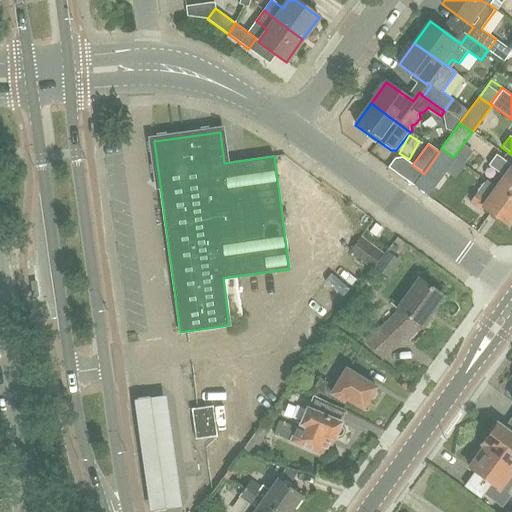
[(439,152),(424,174),(432,180),(440,170),(447,176),(459,160),(454,156),(453,157),(441,148),(438,151),(439,152)]
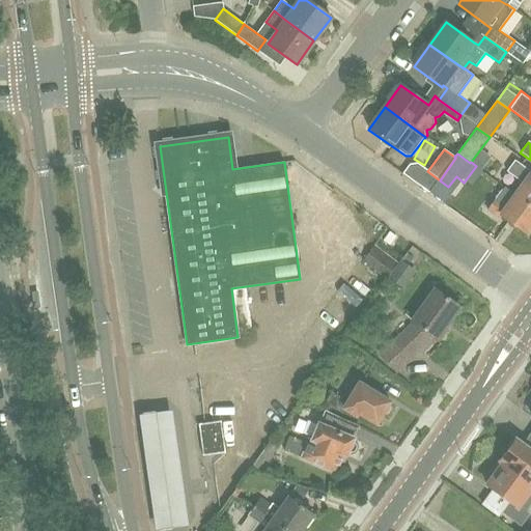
[(530,177),(529,176),(530,173),(513,161),(505,172),(512,177),(504,189),(530,207),(530,177)]
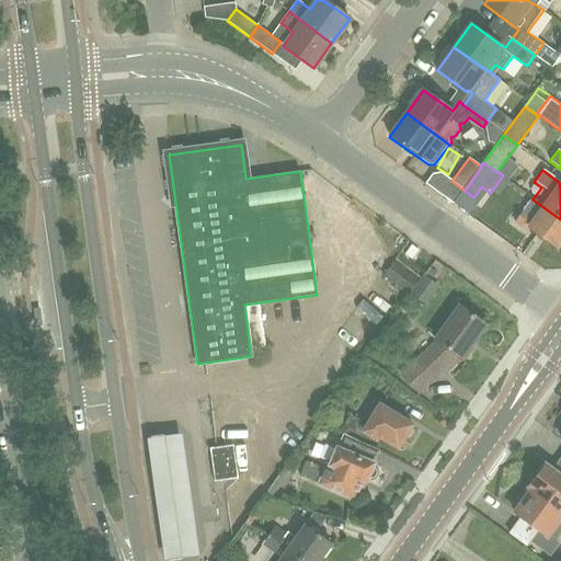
[(557,248),(560,241),(560,219),(533,199),(515,222),(526,231),(528,228),(557,248)]
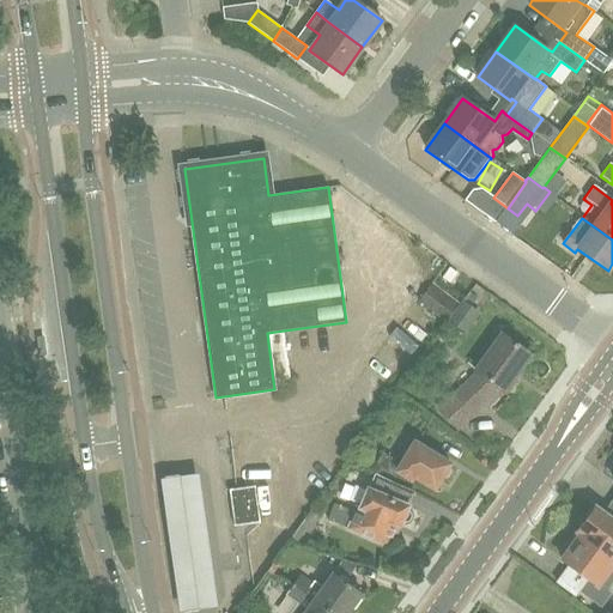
[(456,305),(432,285),(419,302),(443,322),(456,305)]
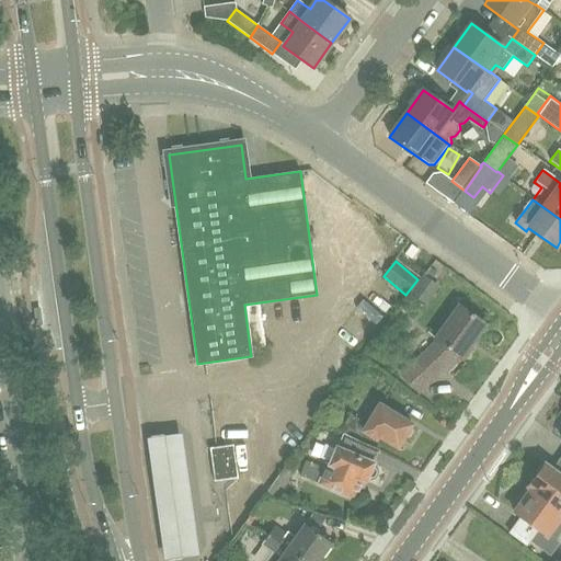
[(436,286),(423,276),(410,294),(424,304),(436,286)]
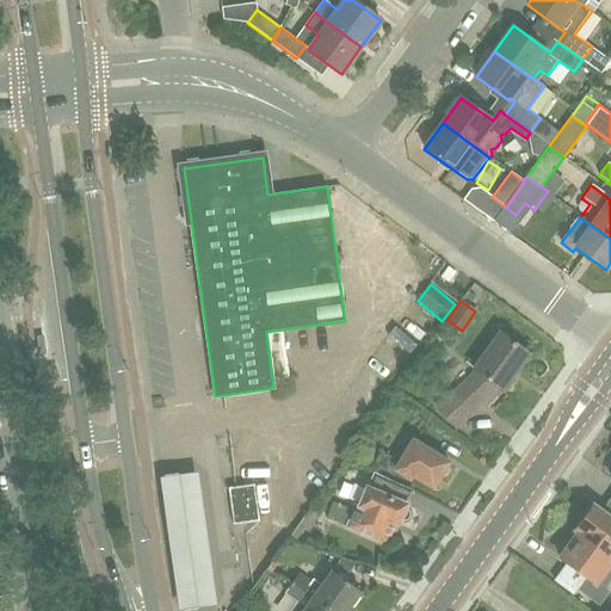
[(283,329),(266,332),(272,380),(289,377),(283,329)]
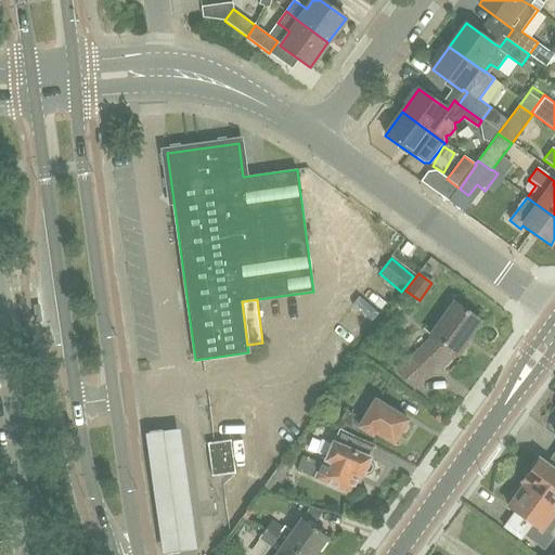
[(425,346),(412,358),(397,372),(413,389),(441,363),(438,359),(449,349),(457,356),(466,344),(465,343),(480,321),(456,304),(431,337),(437,340),(428,348),(425,346)]
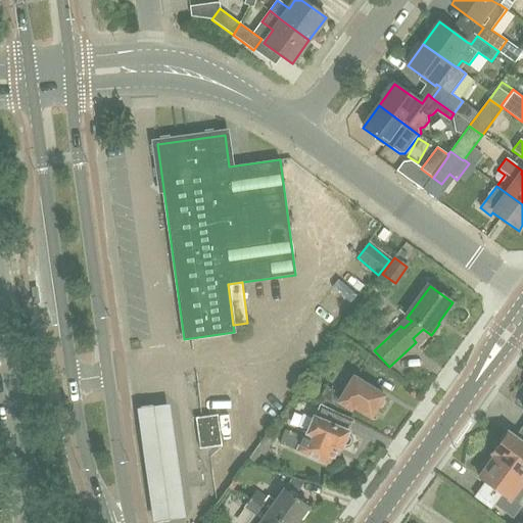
[(384,403),(383,400),(385,397),(353,378),(342,396),(327,387),(321,396),(337,407),(339,403),(351,411),(353,408),(372,419),(378,408),(381,408),(384,403)]
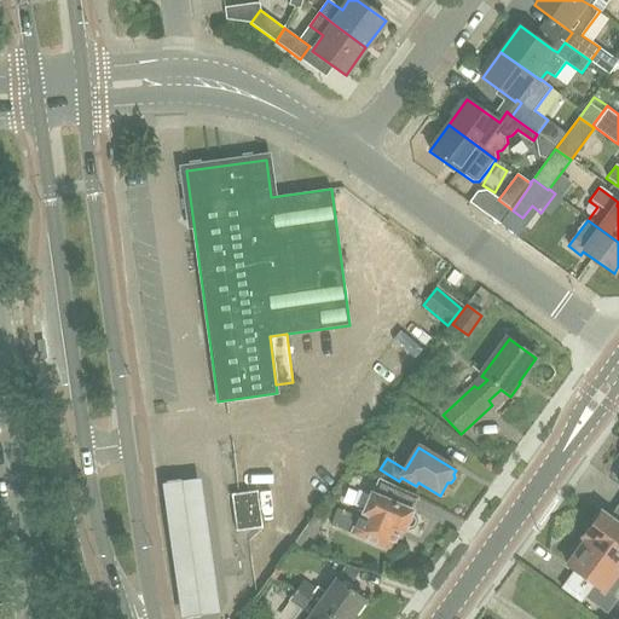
[(415,518),(411,514),(412,513),(392,504),(398,491),(380,481),(374,496),(372,496),(365,513),(362,512),(359,519),(337,509),(331,525),(352,534),(393,553),(401,531),(404,532),(405,530),(409,531),(414,530),(416,526),(417,521),(415,518)]
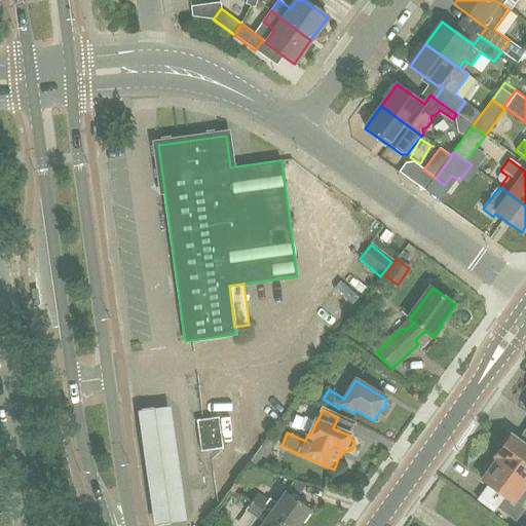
[(191,525),(176,414),(142,418),(156,525),(191,525)]
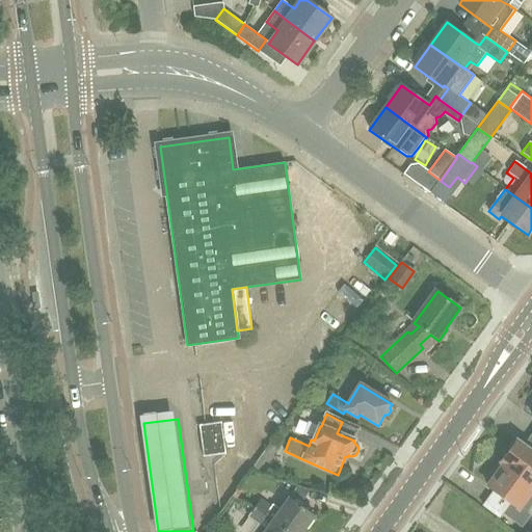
[(202,456),(224,453),(220,422),(197,425),(202,456)]
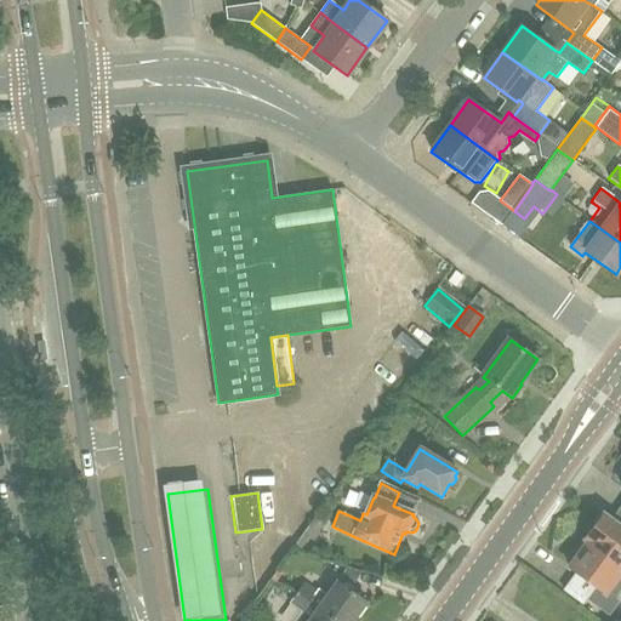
[(620,527),(604,514),(585,540),(587,541),(620,565),(620,527)]
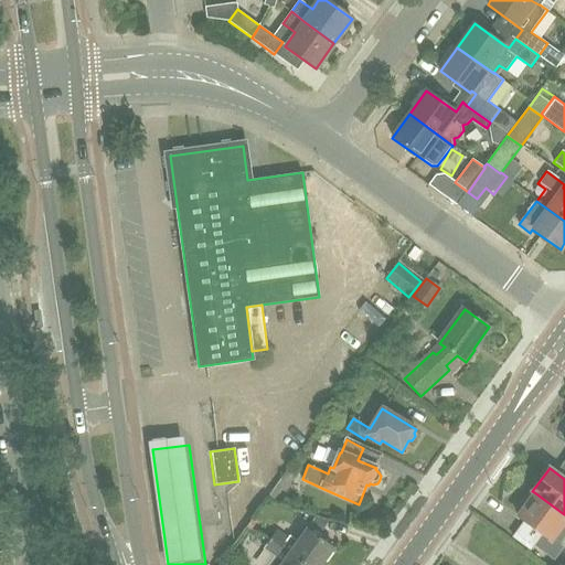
[(564,514),(534,492),(531,497),(528,493),(518,508),(521,510),(518,515),(541,532),(533,543),(554,560),(563,546),(560,544),(564,535),(564,514)]
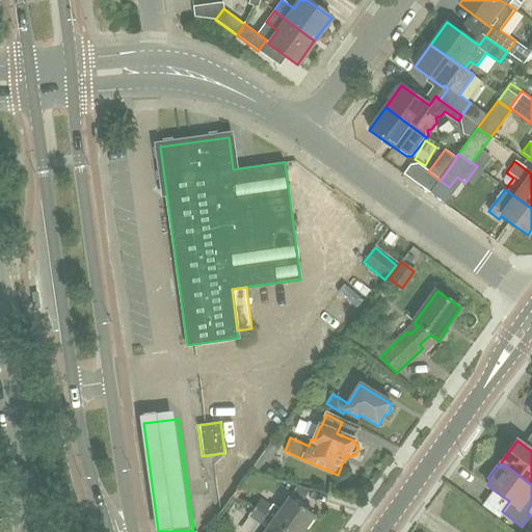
[(302,501),(310,489),(300,486),(293,495),(302,501)]
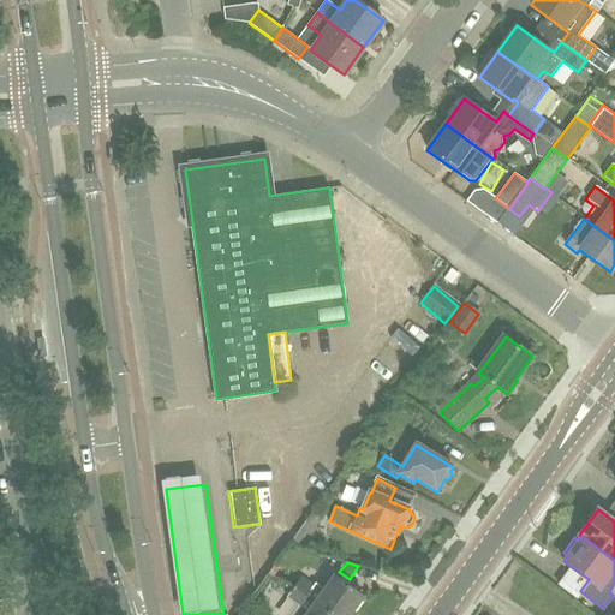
[(330,614),(350,614),(364,597),(334,577),(324,590),(316,584),(314,586),(302,578),(294,589),(330,614)]
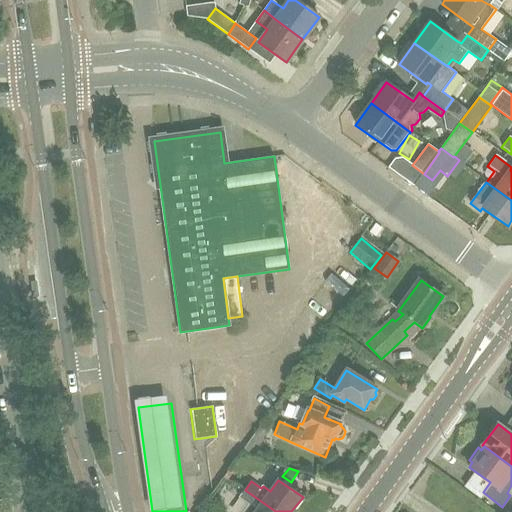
[(275,511),(245,490),(240,497),(249,504),(243,511),(275,511)]
